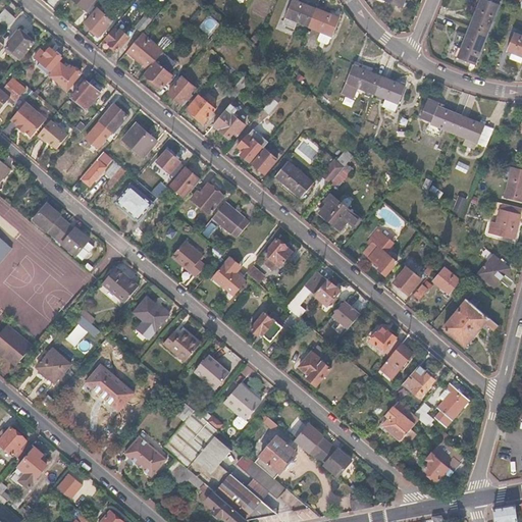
[(71,0),(86,12),(93,4),(91,2),(92,0),(71,0)]
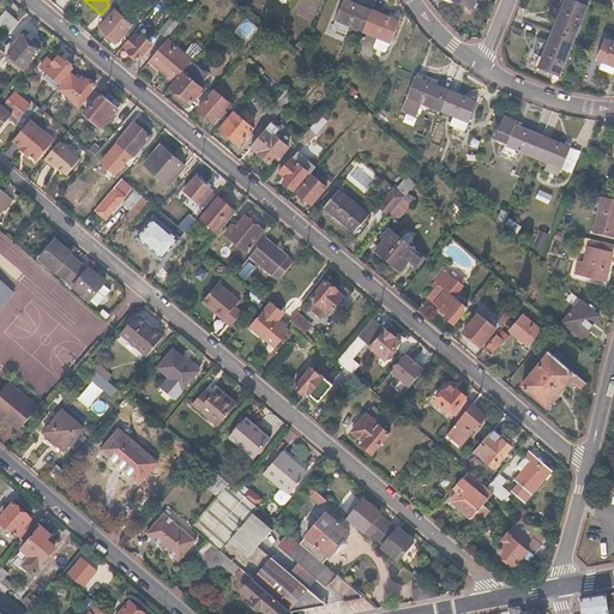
[(347,28),(348,25),(362,31),(375,37),(375,38),(389,43),(390,43),(399,22),(392,19),(392,22),(369,13),(349,5),(350,2),(343,0),(335,22),(347,28)]
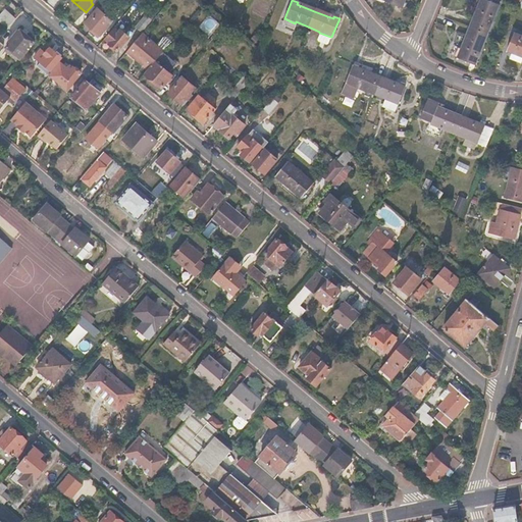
[(384,0),(384,1),(402,8),(404,3),(403,3),(403,0),(384,0)]
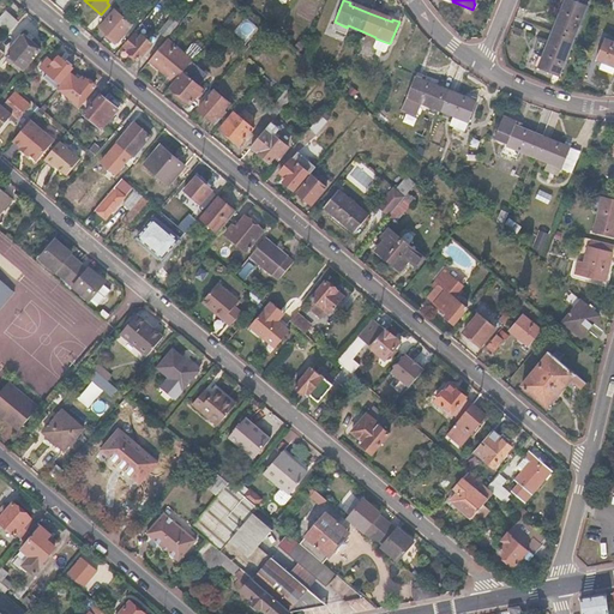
[(548,40),(549,41),(543,59),(541,58),(537,68),(559,77),(563,70),(560,68),(567,48),(570,49),(573,40),(571,40),(582,12),(584,12),(587,6),(571,0),(565,0),(563,8),(553,32),(552,31),(548,40)]
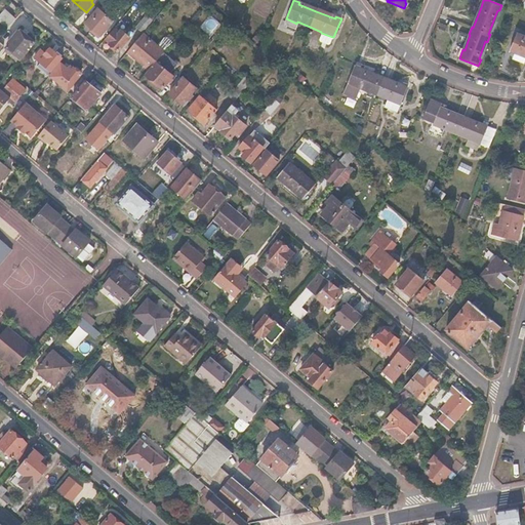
[(96,9),(97,9),(85,25),(101,37),(113,23),(111,21),(102,13),(99,12),(105,6),(102,4),(96,9)]
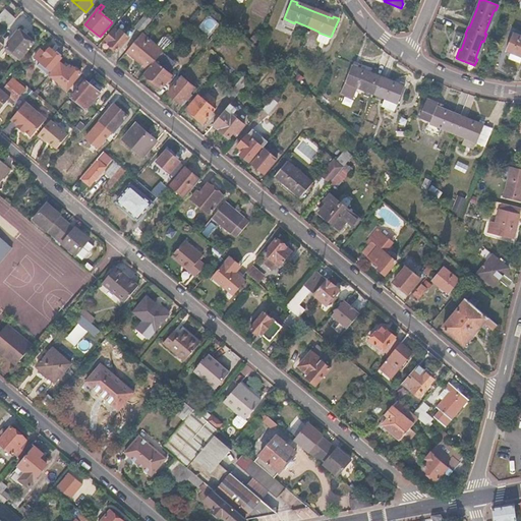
[(6,8),(0,14),(0,20),(7,27),(16,17),(6,8)]
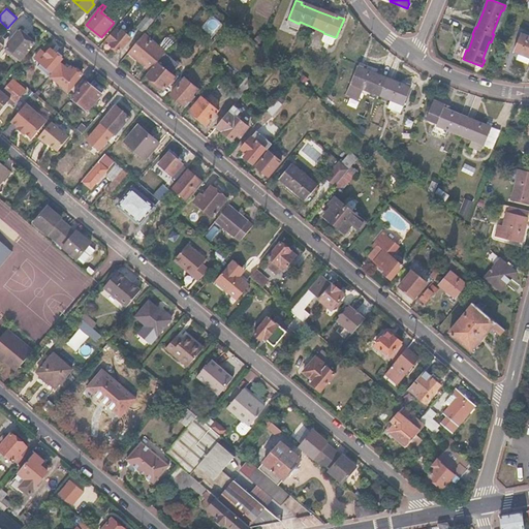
[(103,10),(102,13),(112,21),(114,19),(103,10)]
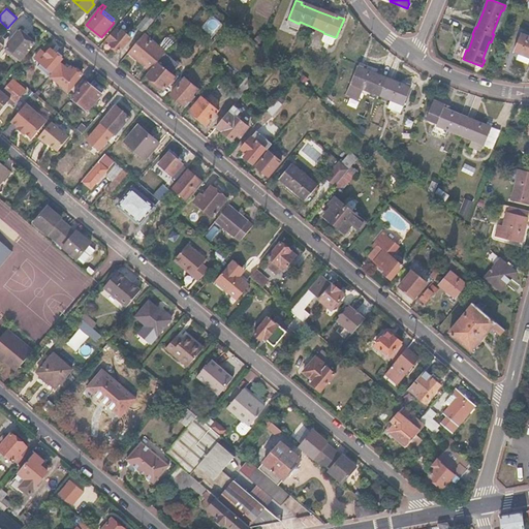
[(151,21),(146,16),(135,28),(141,33),(151,21)]
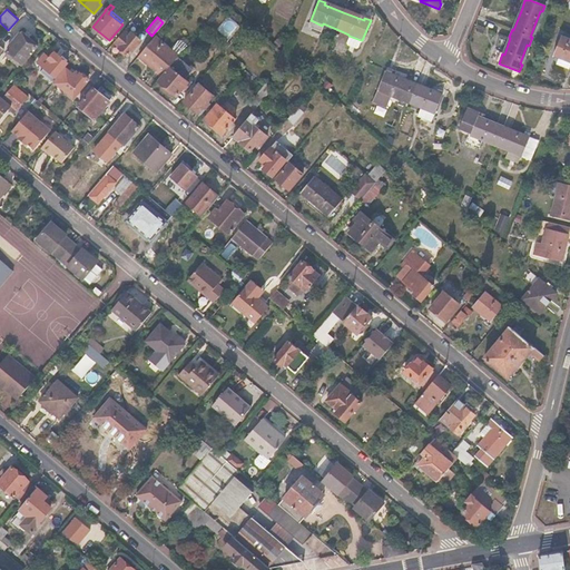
[(10,43),(12,45),(8,50),(9,52),(20,61),(22,64),(37,45),(22,32),(21,33),(20,32),(10,43)]
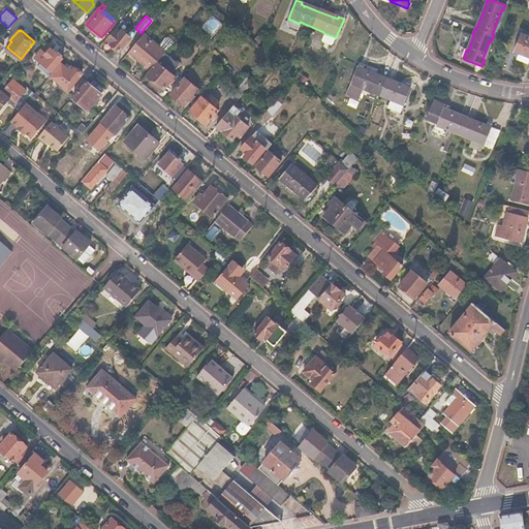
[(116,31),(110,39),(113,41),(111,44),(110,45),(118,53),(129,39),(121,32),(119,34),(116,31)]
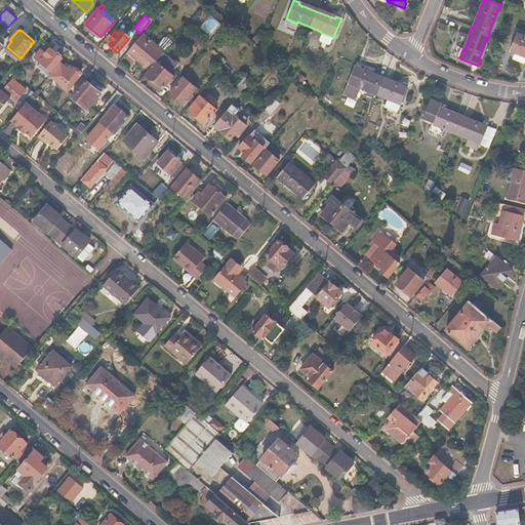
[(163,53),(172,41),(167,38),(164,38),(159,44),(144,32),(128,51),(150,69),(163,53)]
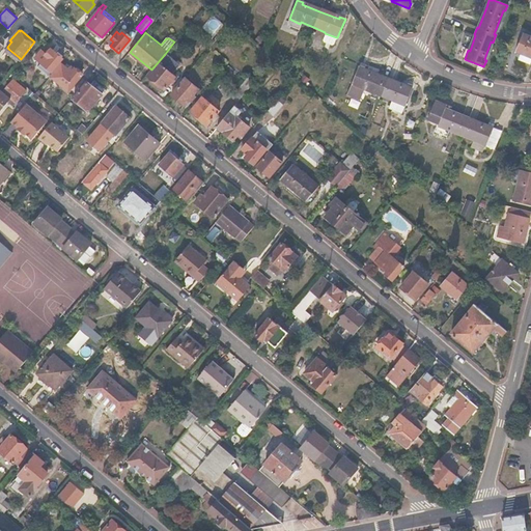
[(336,37),(325,33),(322,42),(333,46),(336,37)]
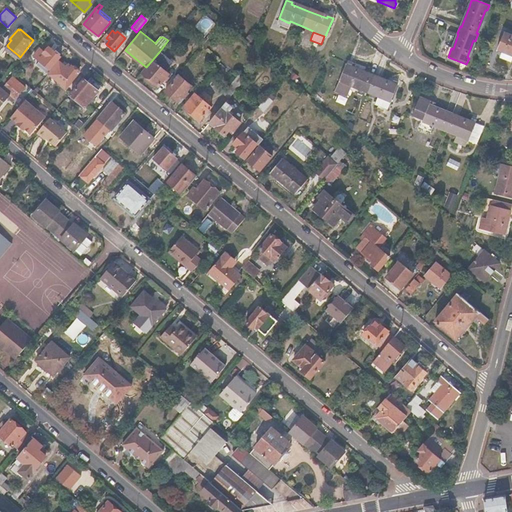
[(511,35),(505,32),(497,50),(502,52),(511,56),(511,35)]
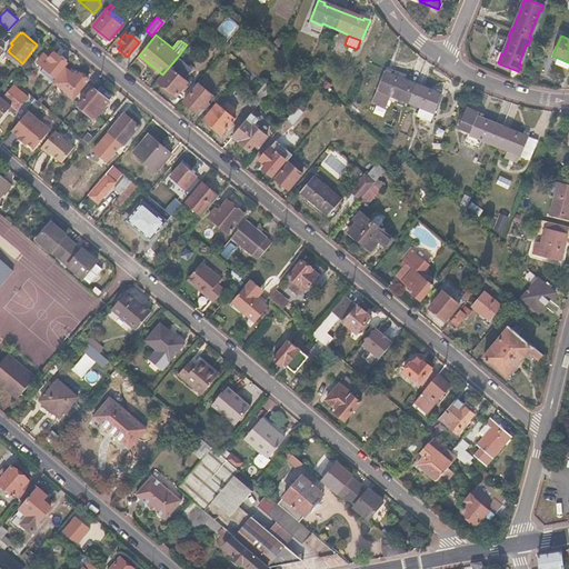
[(38,60),(42,65),(39,69),(51,80),(55,75),(56,76),(67,62),(66,61),(68,59),(60,53),(59,55),(55,51),(50,57),(45,52),(38,60)]
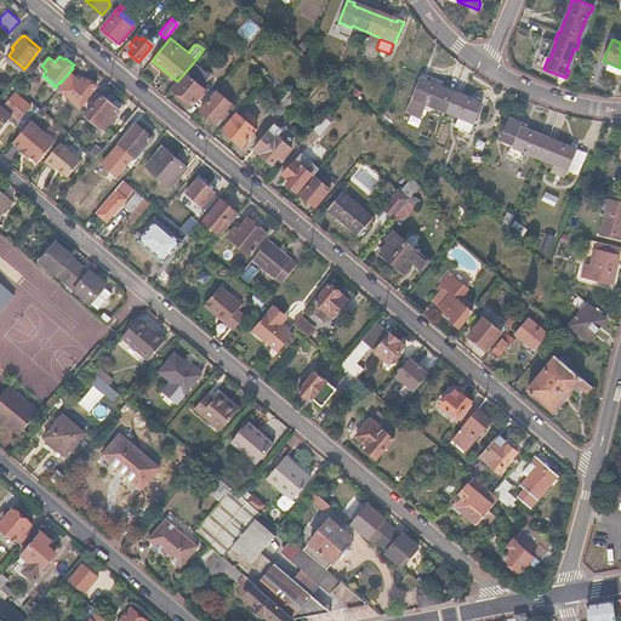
[(10,57),(7,61),(18,70),(22,67),(10,57)]
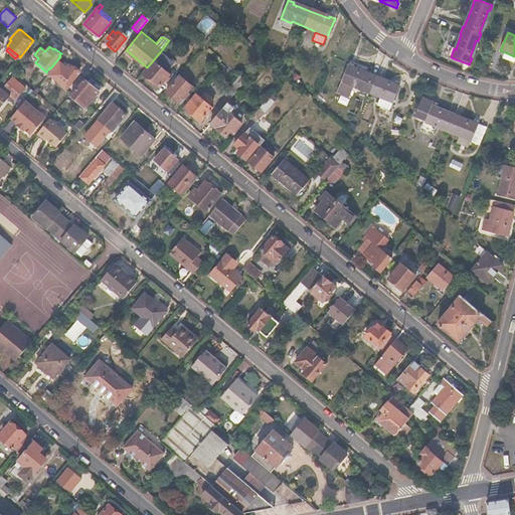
[(145,69),(146,70),(143,74),(158,88),(171,72),(169,70),(174,64),(160,52),(147,67),(145,69)]
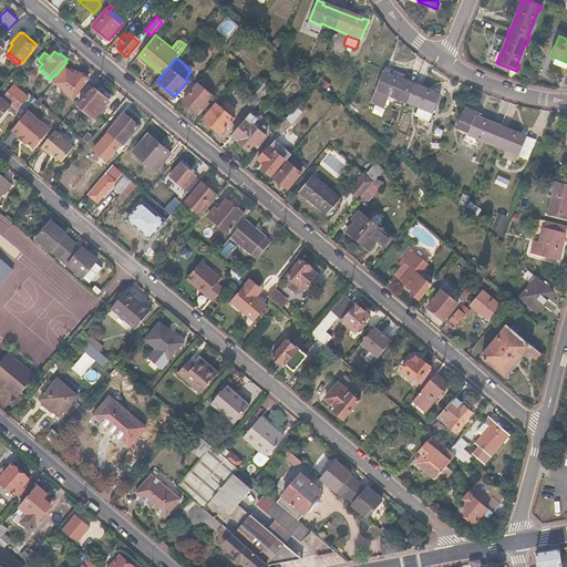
[(566,62),(556,58),(555,63),(566,68),(566,66),(566,62)]
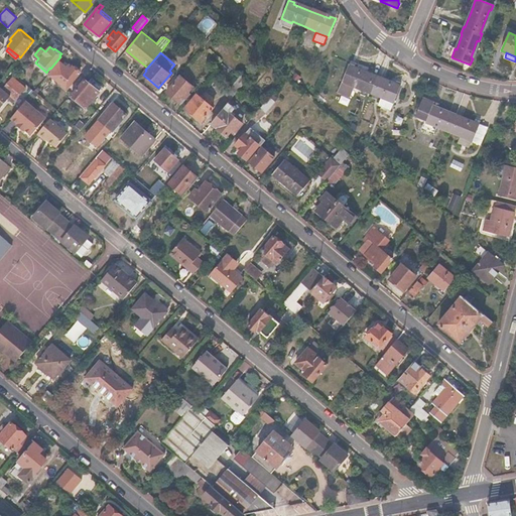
[(59,61),(49,73),(67,88),(80,73),(73,67),(70,71),(59,61)]
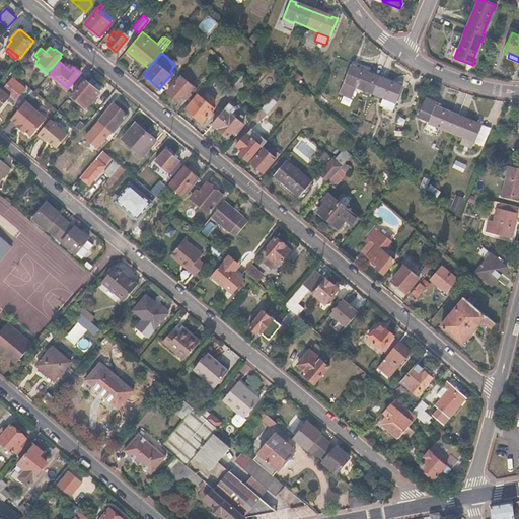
[(351,65),(344,83),(356,88),(372,94),(383,99),(380,106),(392,112),(403,86),(397,83),(396,85),(379,78),(355,69),(356,67),(351,65)]
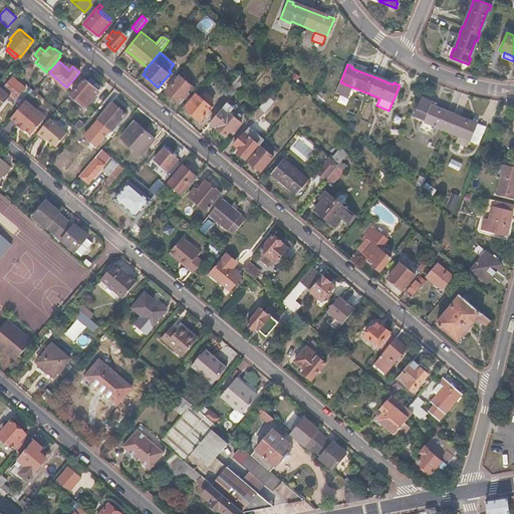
[(246,79),(240,74),(223,94),(229,99),(246,79)]
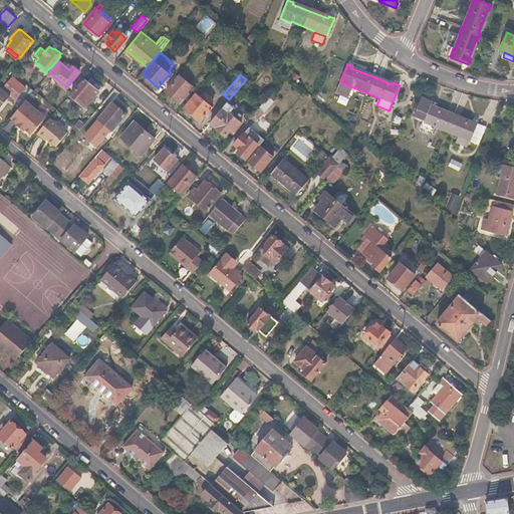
[(8,80),(4,78),(0,83),(0,105),(10,95),(15,99),(26,87),(12,76),(8,80)]
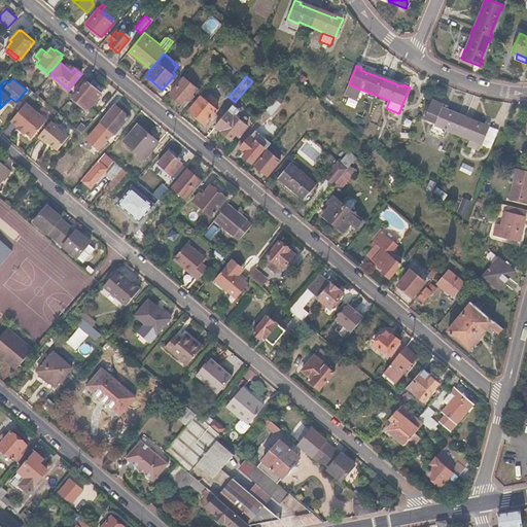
[(196,90),(183,78),(169,95),(181,106),(186,100),(188,97),(196,90)]
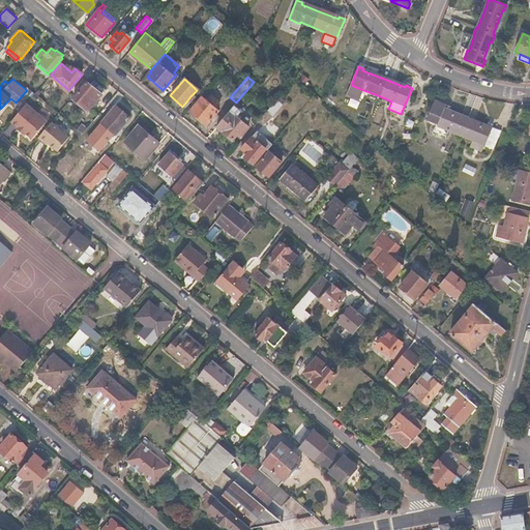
[(97,89),(88,82),(75,97),(88,110),(104,91),(99,87),(97,89)]
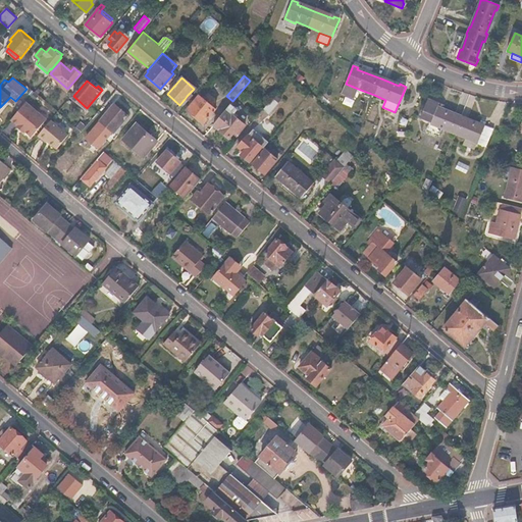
[(214,110),(199,97),(187,110),(202,124),(214,110)]
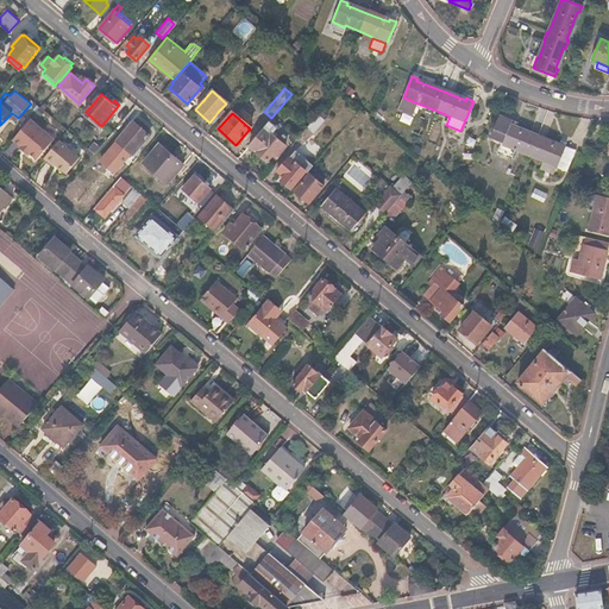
[(501,114),(493,137),(503,142),(502,144),(515,150),(516,149),(529,154),(545,159),(544,162),(556,167),(557,167),(559,159),(569,164),(575,150),(565,146),(565,145),(559,143),(559,144),(538,136),(518,127),(518,126),(512,123),(513,119),(501,114)]
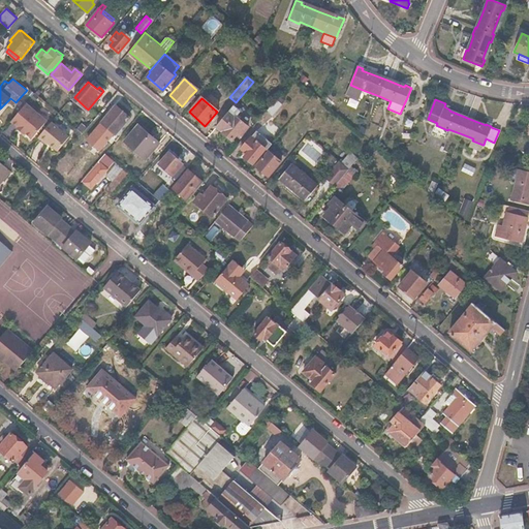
[(282,105),(275,100),(266,112),(272,117),(282,105)]
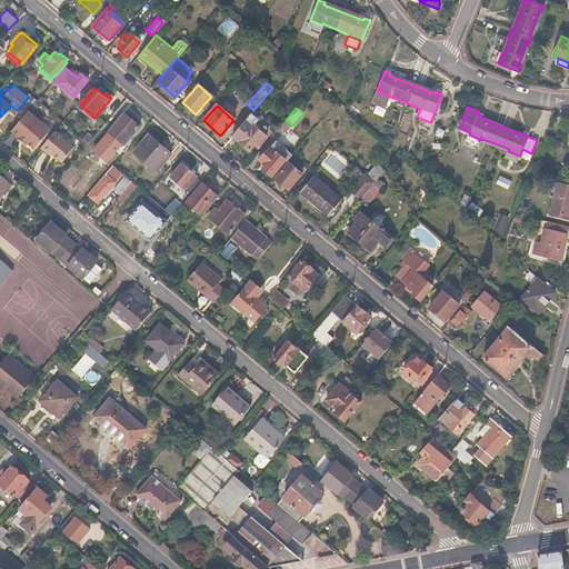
[(27,111),(10,130),(18,136),(17,137),(23,143),(25,142),(32,148),(48,129),(27,111)]
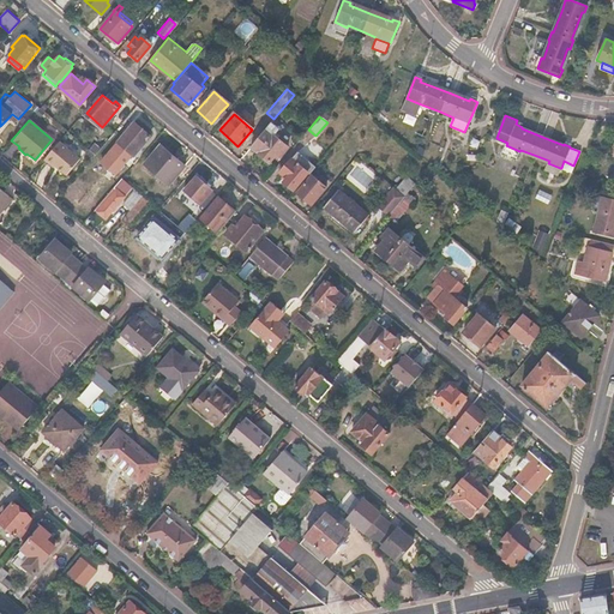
[(150,136),(134,122),(119,140),(134,155),(150,136)]
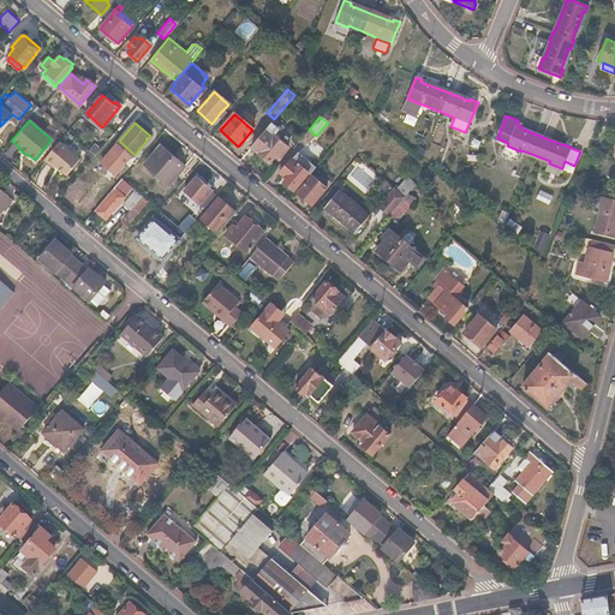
[(278,131),(269,124),(252,144),(261,151),(258,154),(269,163),(275,156),(279,159),(287,148),(274,136),(278,131)]
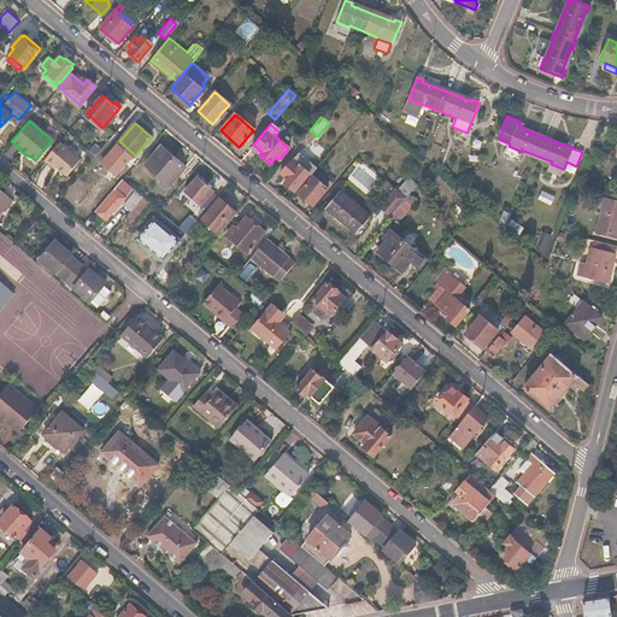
[(75,156),(59,141),(41,162),(57,176),(75,156)]
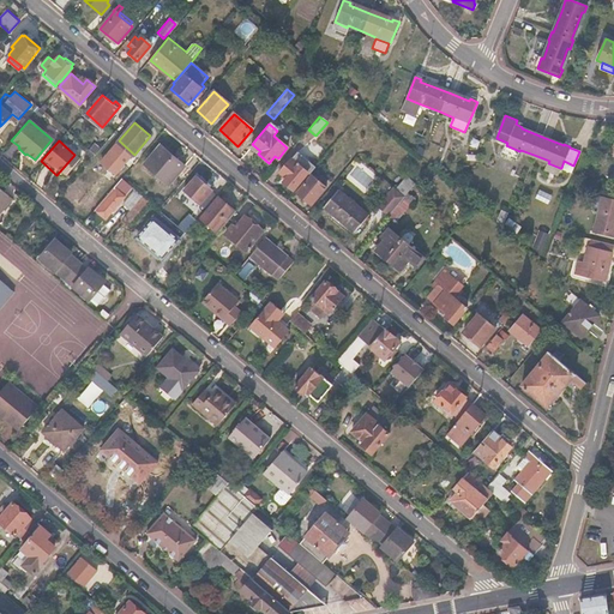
[(185,166),(162,145),(145,163),(169,184),(185,166)]
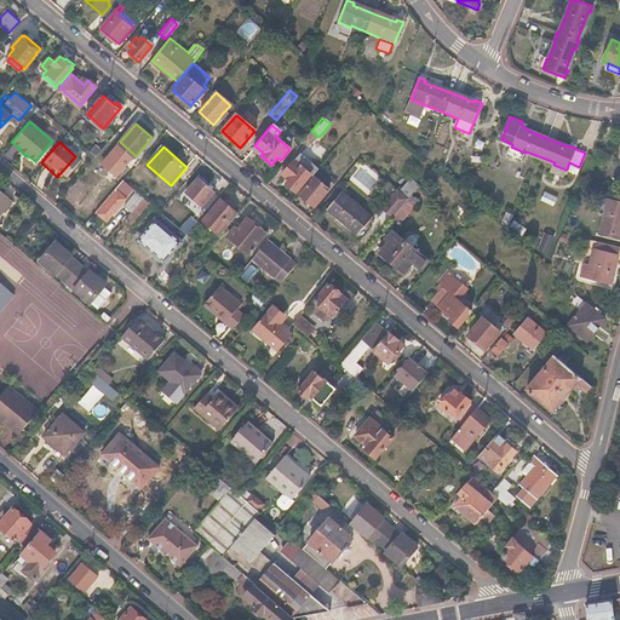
[(317,170),(300,155),(282,176),(288,182),(286,185),(294,193),(308,178),(309,179),(317,170)]
